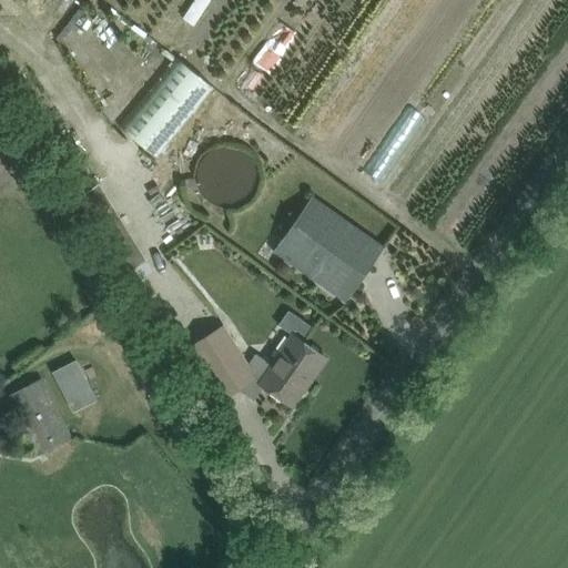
[(174,58),(118,128),(156,158),(212,88),(174,58)]
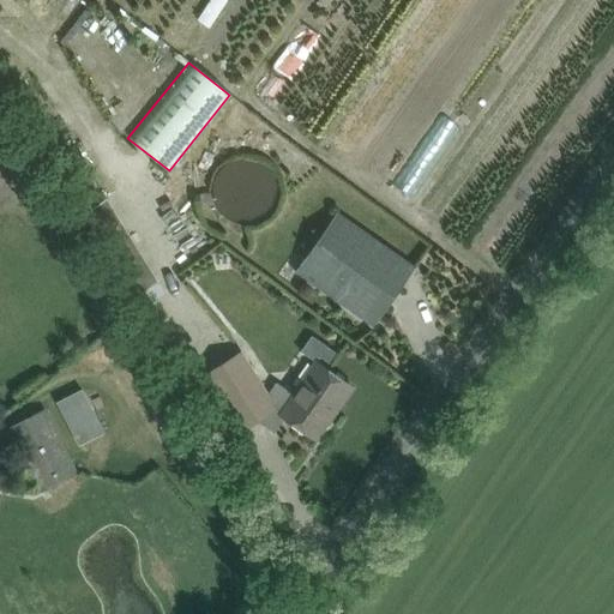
[(212,196),(218,181),(185,168),(179,182),(212,196)]
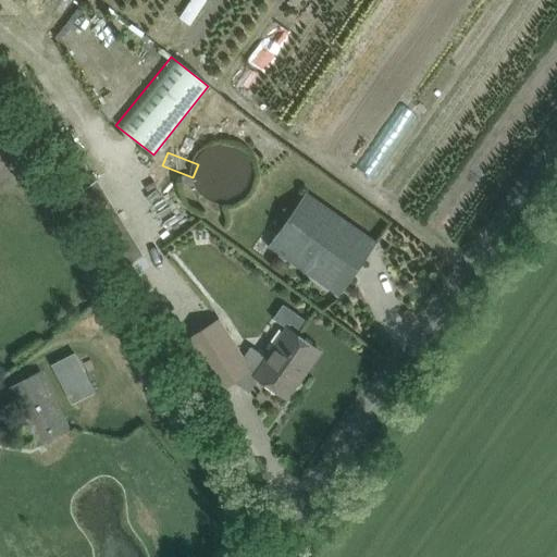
[(98,178),(75,194),(122,268),(145,254),(98,178)]
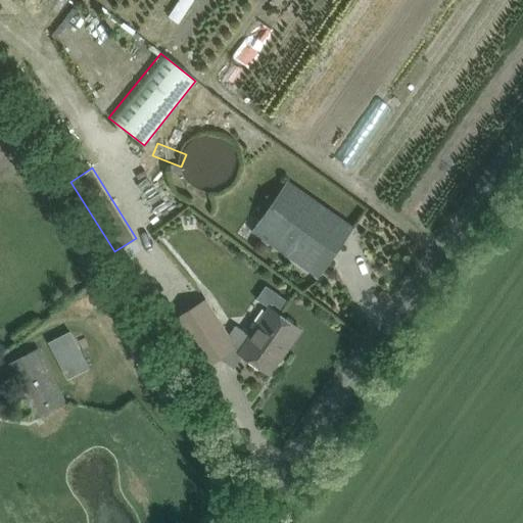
[(319,278),(353,228),(287,181),(251,231),(319,278)]
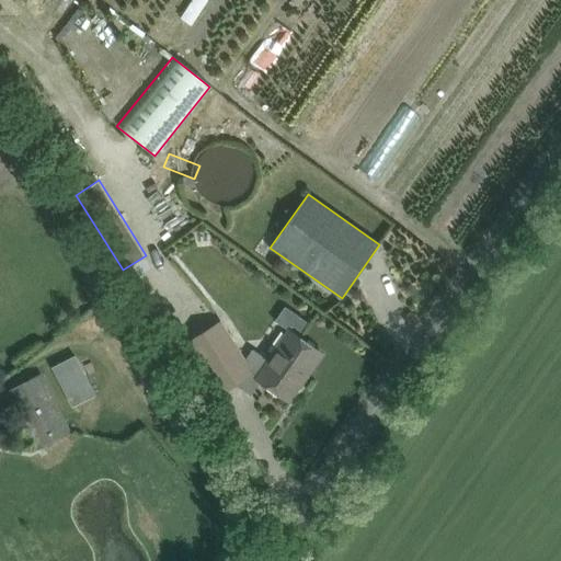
[(92,306),(79,317),(103,346),(116,335),(92,306)]
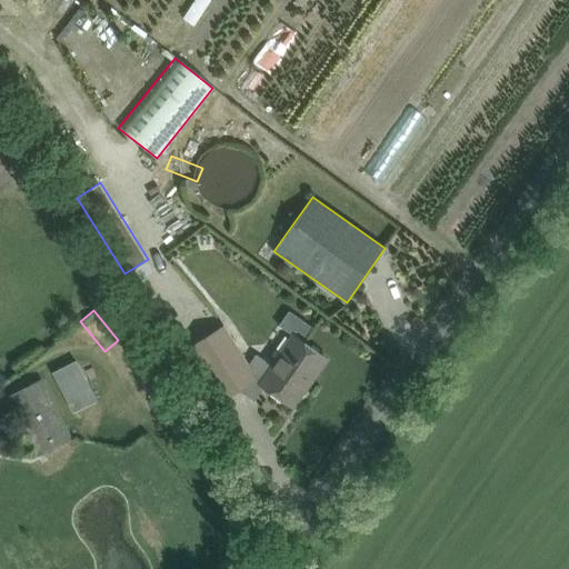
[(223,326),(189,347),(222,399),(241,388),(256,378),(248,366),(223,326)]
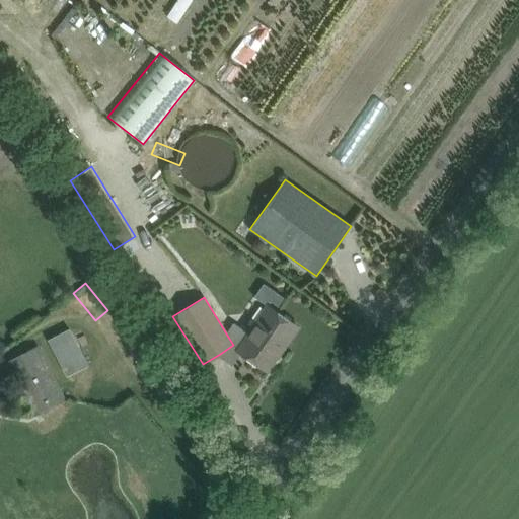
[(233,345),(220,354),(234,364),(241,352),(267,370),(278,354),(274,351),(293,323),(277,312),(268,306),(249,332),(234,322),(226,334),(233,345)]
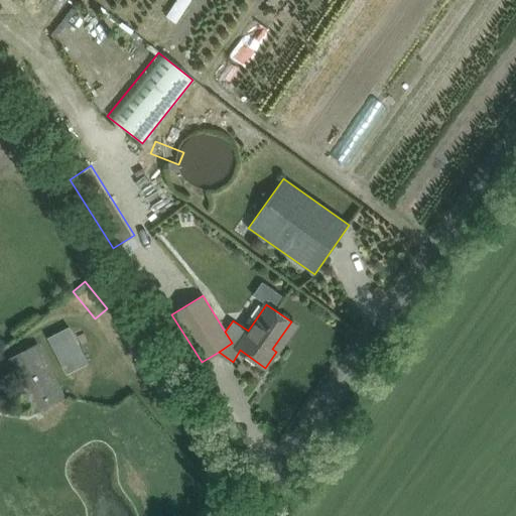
[(70,327),(47,338),(47,339),(66,374),(88,363),(70,328),(70,327)]
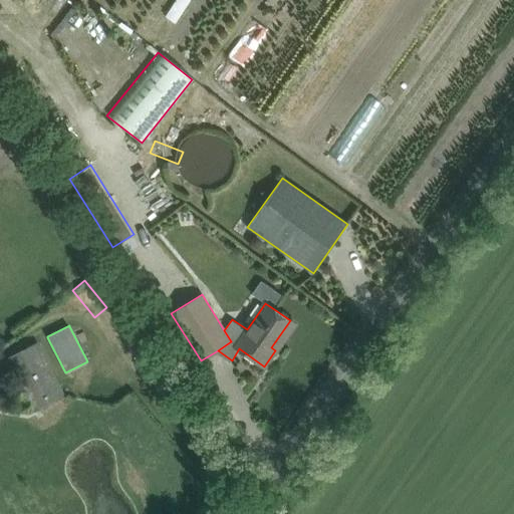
[(34,412),(65,397),(37,342),(7,358),(34,412)]
